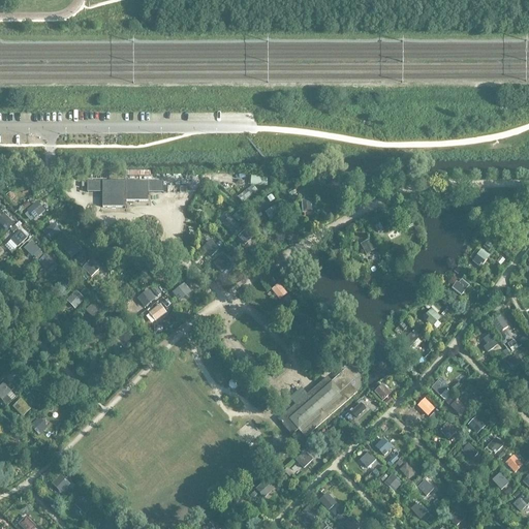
[(148,201),(148,192),(163,192),(163,183),(87,182),(87,192),(102,192),(102,208),(125,208),(126,201),(148,201)]
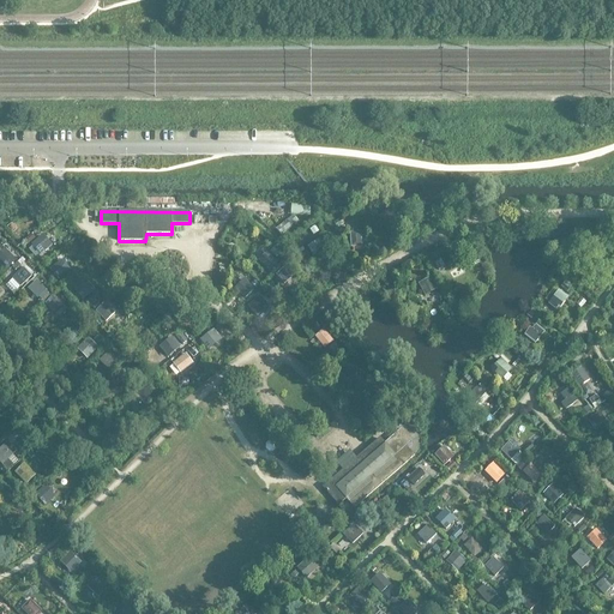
[(361,230),(349,230),(350,247),(362,246),(361,230)]
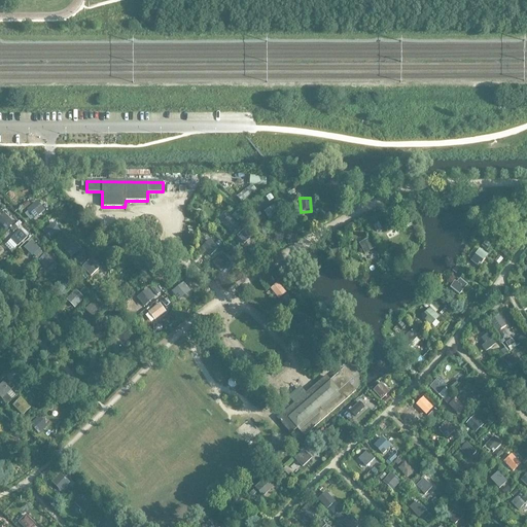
[(27,210),(34,219),(44,211),(37,202),(27,210)]
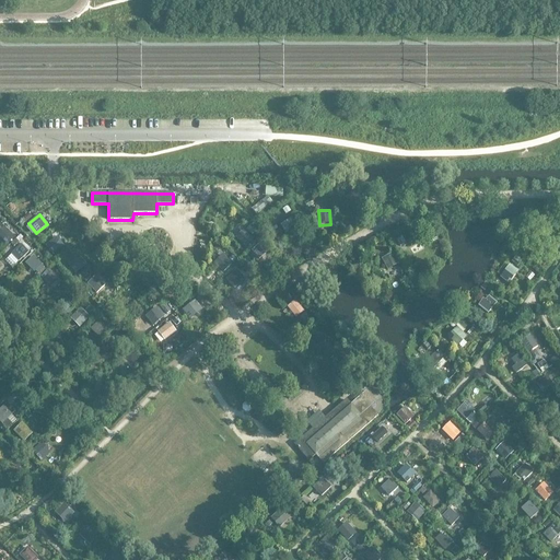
[(288,235),(300,226),(291,214),(279,223),(288,235)]
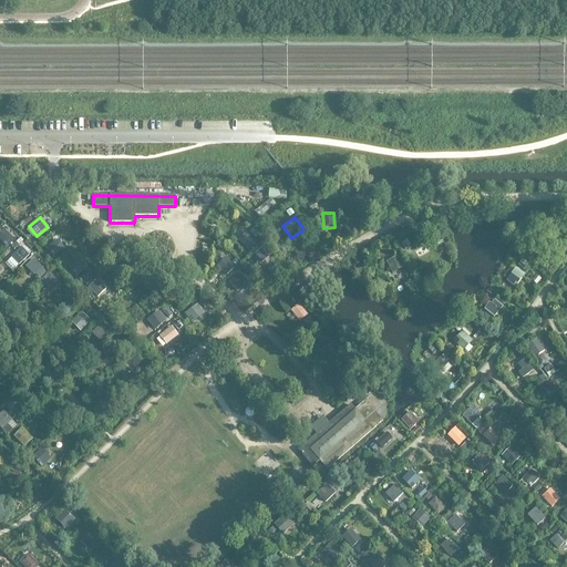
[(405,249),(420,243),(413,228),(399,235),(405,249)]
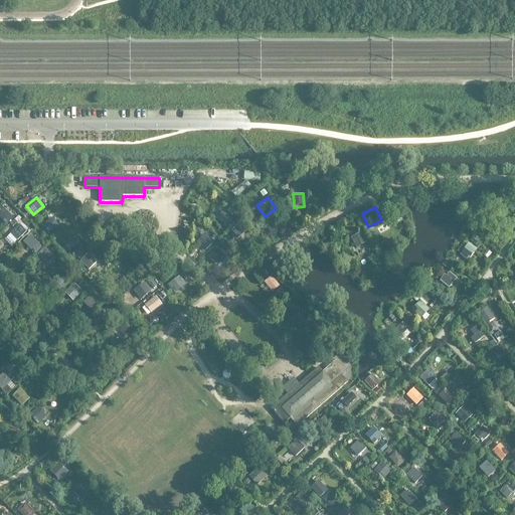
[(232,221),(222,212),(214,219),(224,229),(232,221)]
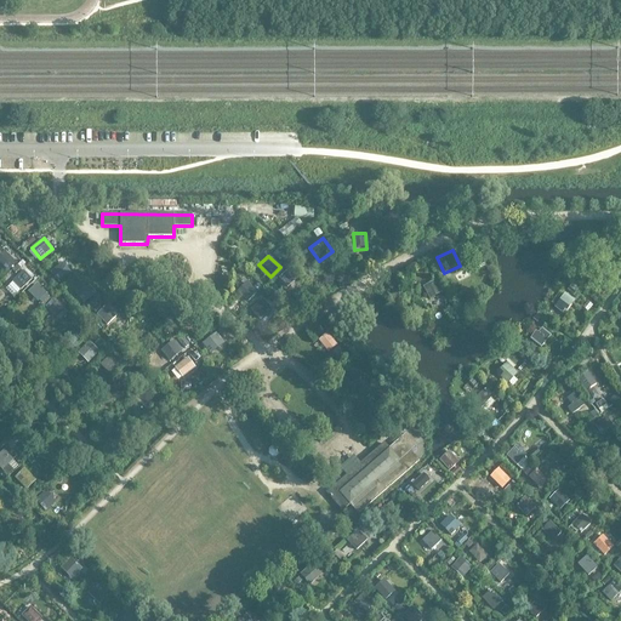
[(72,274),(62,263),(51,274),(60,284),(72,274)]
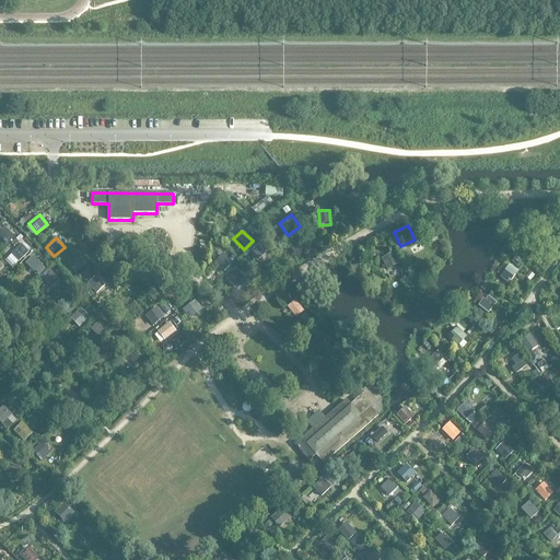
[(8,252),(19,261),(28,251),(18,241),(8,252)]
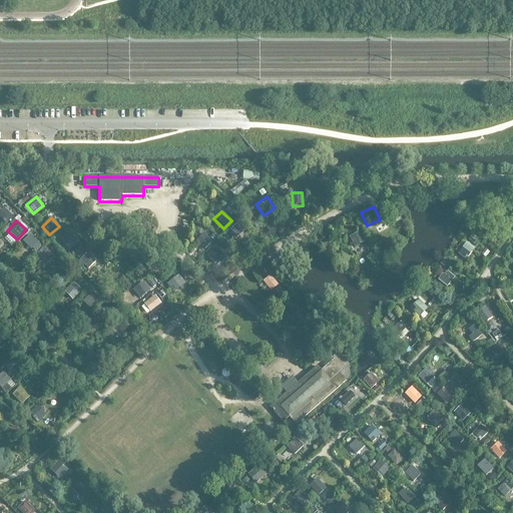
[(225,238),(234,247),(244,237),(234,228),(225,238)]
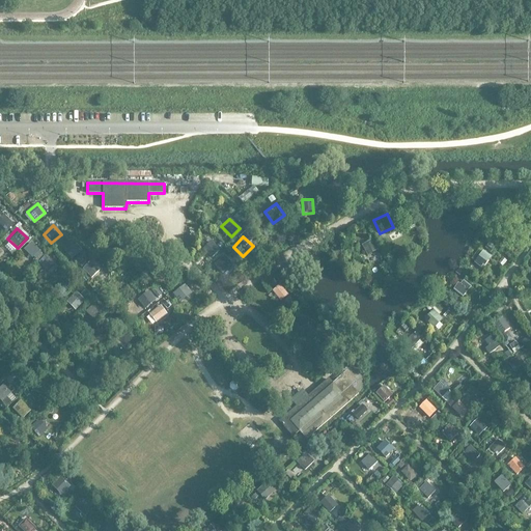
[(366,257),(379,251),(372,239),(359,245),(366,257)]
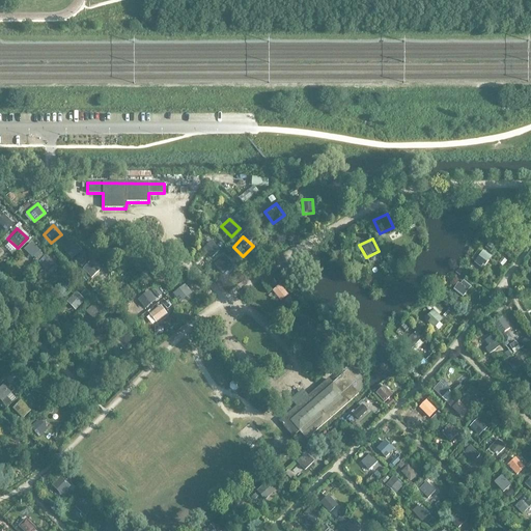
[(201,250),(211,259),(220,250),(211,241),(201,250)]
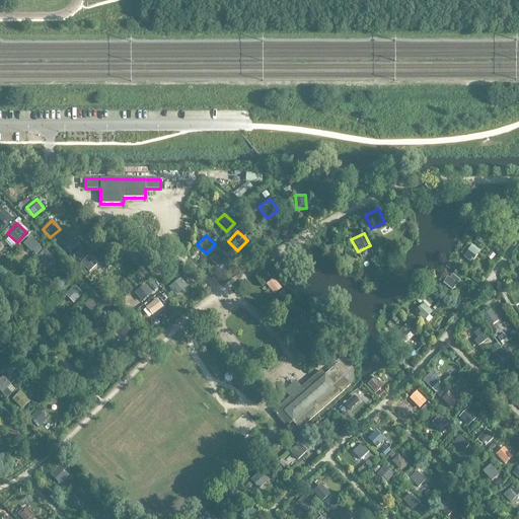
[(25,242),(35,253),(43,247),(32,236),(25,242)]
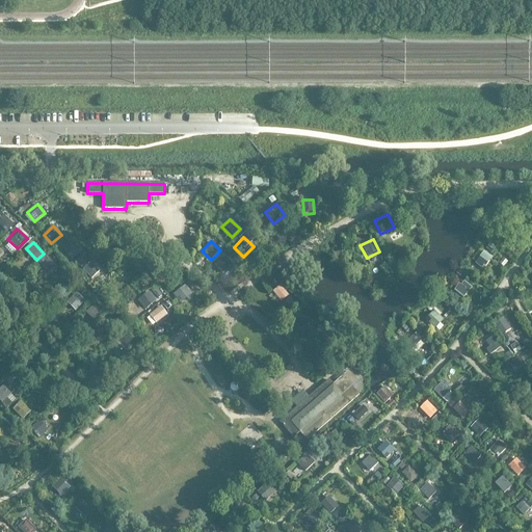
[(63,250),(72,261),(81,253),(75,244),(70,249),(67,247),(63,250)]
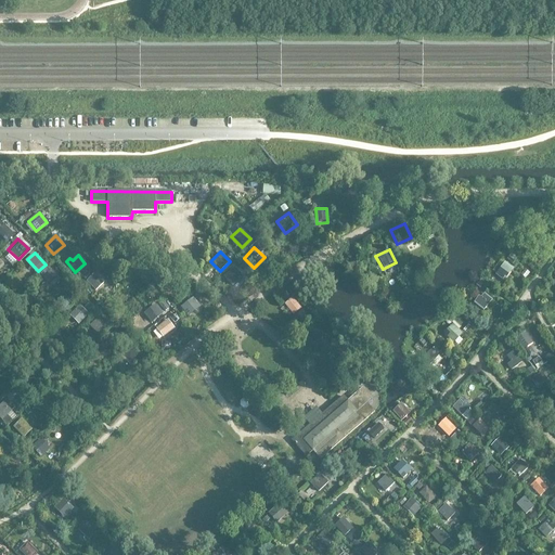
[(504,257),(493,268),(504,278),(515,267),(504,257)]
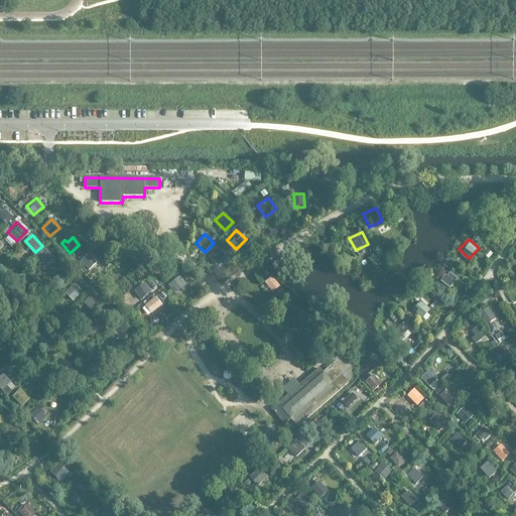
[(34,257),(44,267),(54,257),(44,247),(34,257)]
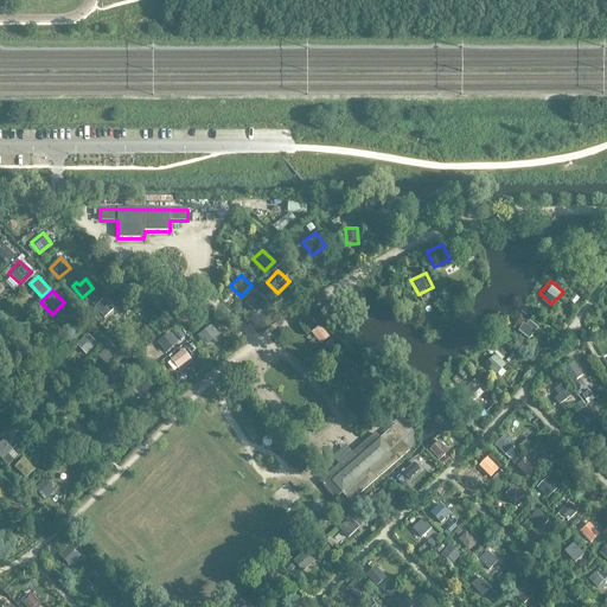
[(264,304),(255,294),(243,305),(254,314),(264,304)]
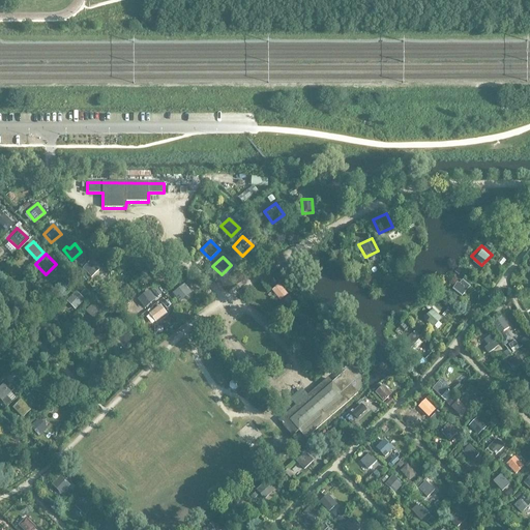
[(99,270),(91,262),(83,270),(91,280),(99,270)]
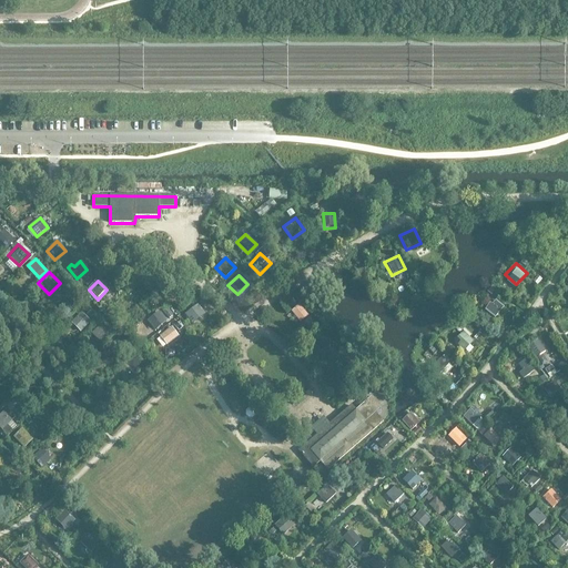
[(492,293),(482,304),(496,317),(506,306),(492,293)]
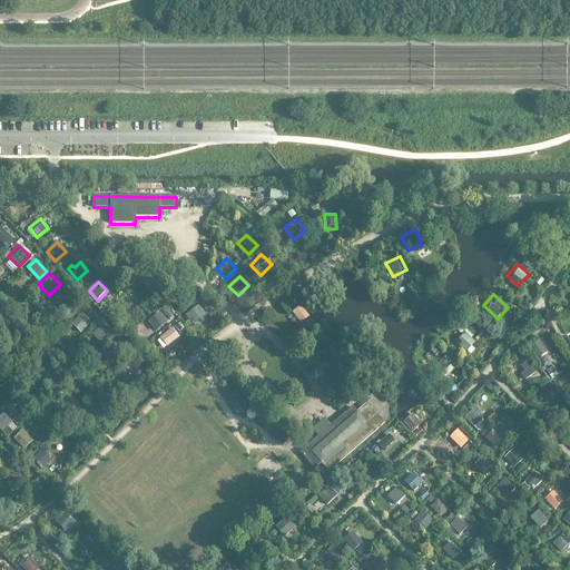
[(298,324),(311,315),(302,303),(290,312),(298,324)]
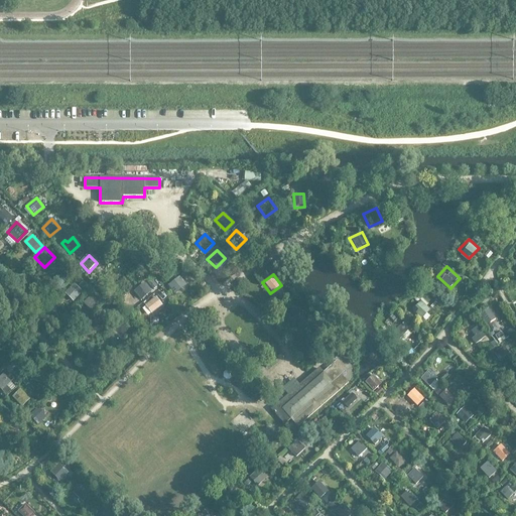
[(168,287),(175,295),(186,286),(180,277),(168,287)]
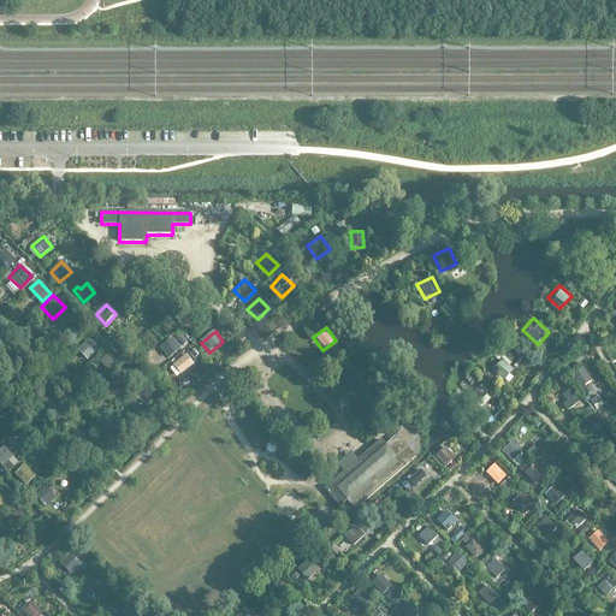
[(76,349),(88,360),(100,348),(88,337),(76,349)]
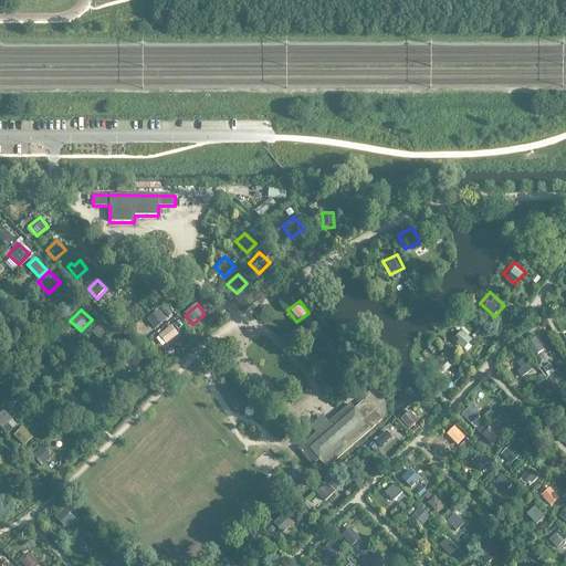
[(147,320),(155,331),(167,322),(159,311),(147,320)]
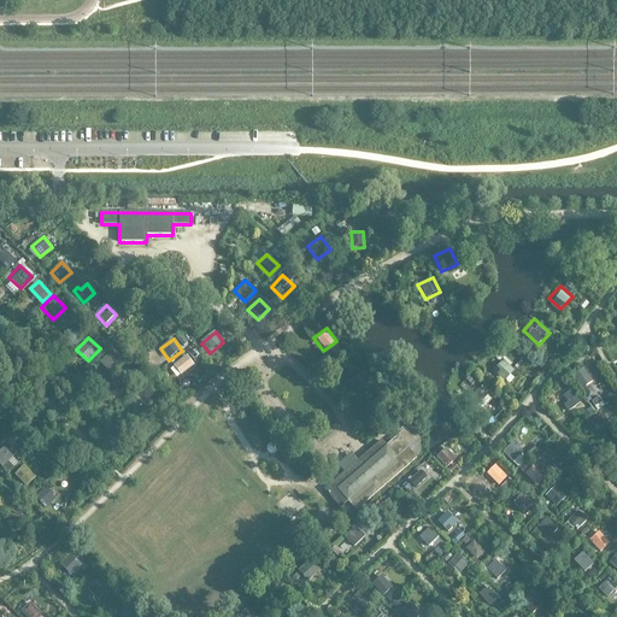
[(195,350),(189,352),(195,365),(201,363),(195,350)]
